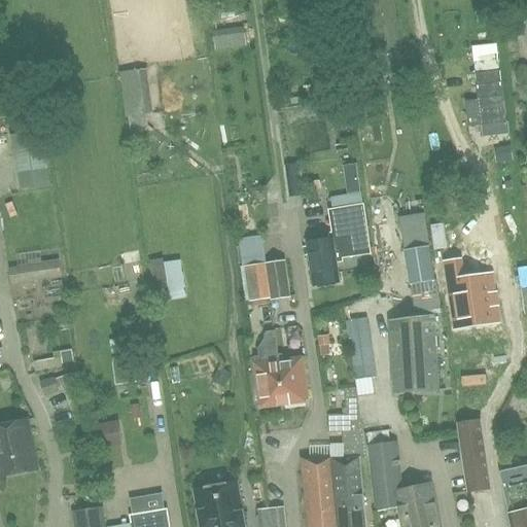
[(48,169),(42,135),(41,132),(10,136),(15,174),(18,190),(51,186),(48,169)]
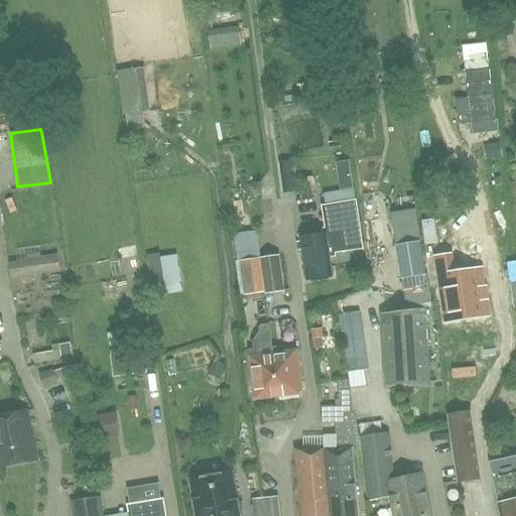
[(323,194),(325,207),(320,208),(325,236),(299,239),(305,281),(332,277),(329,256),(363,251),(354,188),(323,194)]
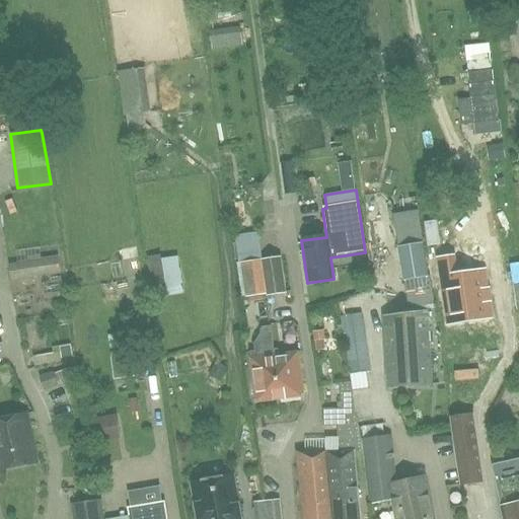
[(396,248),(401,280),(430,276),(425,244),(418,210),(392,214),(398,247),(396,248)]
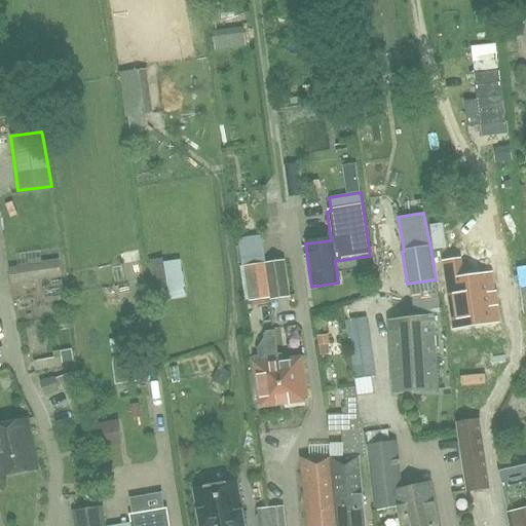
[(162,258),(149,260),(155,302),(168,300),(162,258)]
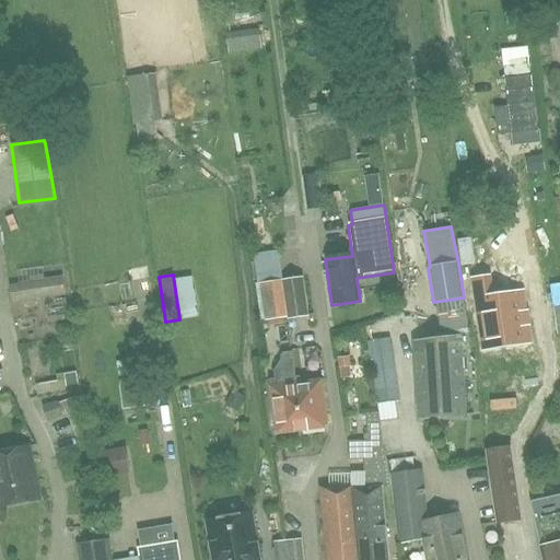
[(18,282),(21,302),(66,294),(62,276),(18,282)]
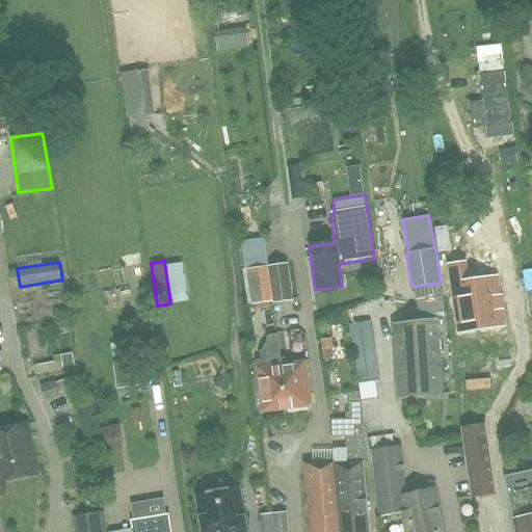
[(292,290),(288,263),(268,266),(272,293),(292,290)]
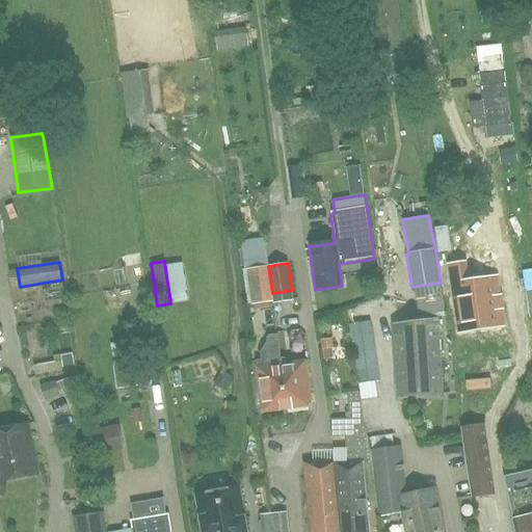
[(466,263),(449,266),(458,334),(503,327),(496,278),(468,283),(466,263)]
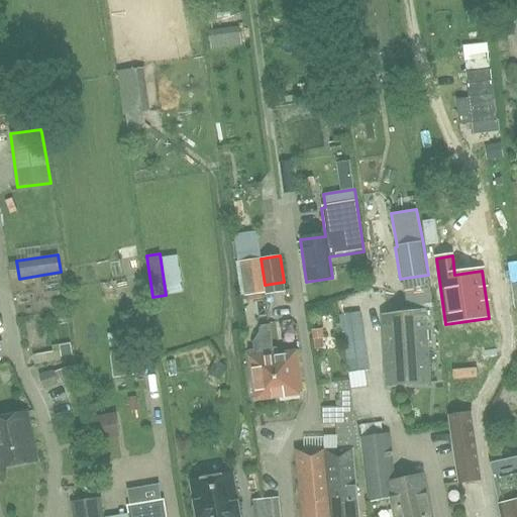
[(428,277),(406,279),(410,306),(431,304),(428,277)]
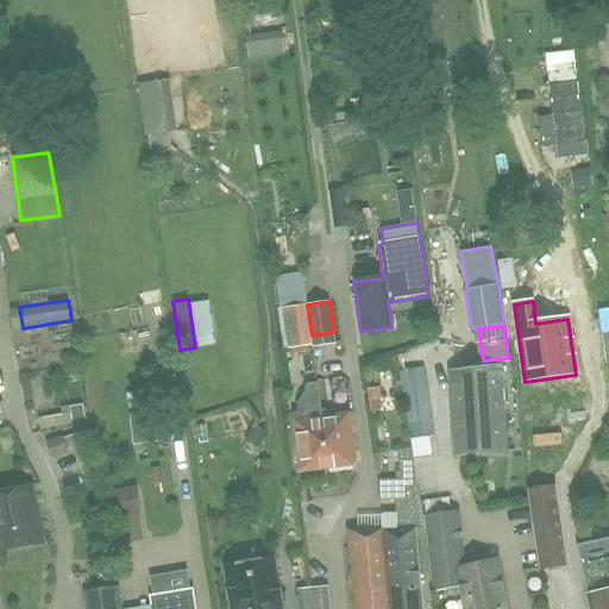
[(475,369),(481,454),(507,452),(501,365),(475,369)]
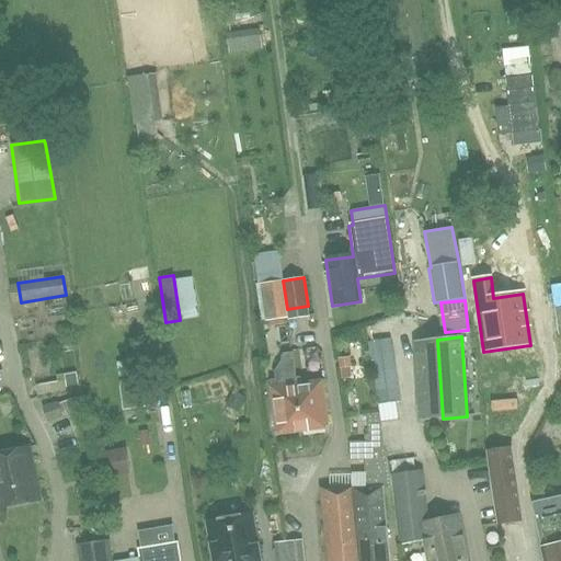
[(400,386),(398,387),(396,365),(391,339),(369,342),(373,368),(375,368),(376,378),(378,378),(379,389),(377,389),(378,403),(402,401),(400,386)]
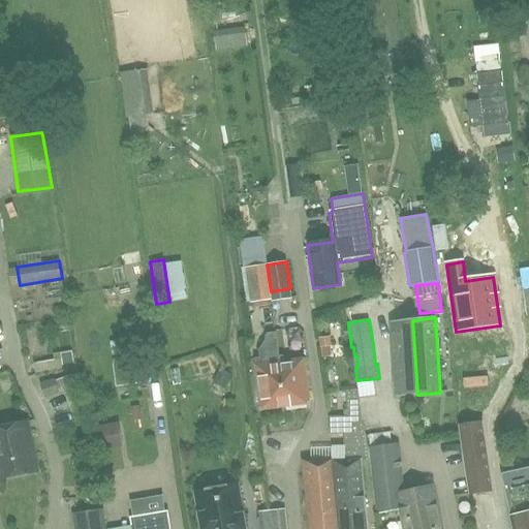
[(394,397),(417,395),(412,320),(390,323),(394,397)]
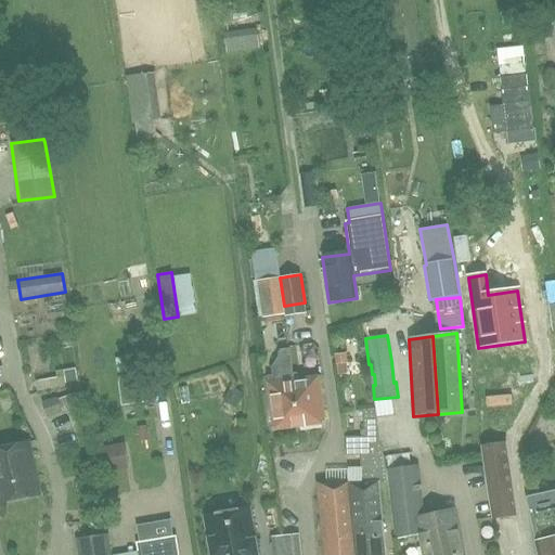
[(272,377),(267,378),(273,431),(325,425),(319,378),(298,381),(298,375),(293,375),(289,349),(281,350),(278,353),(279,357),(271,369),(272,377)]
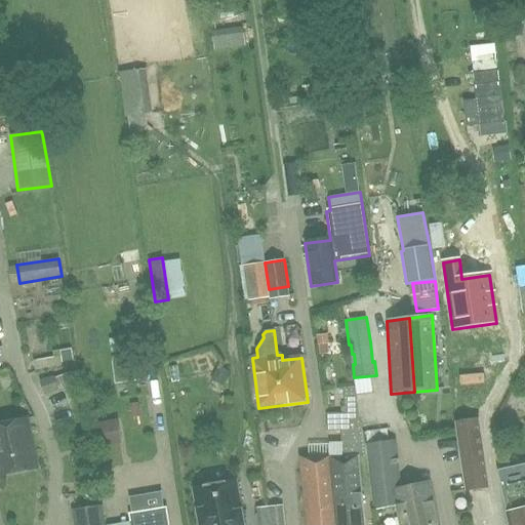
[(36,371),(63,366),(62,363),(73,360),(71,349),(33,356),(34,362),(36,371)]
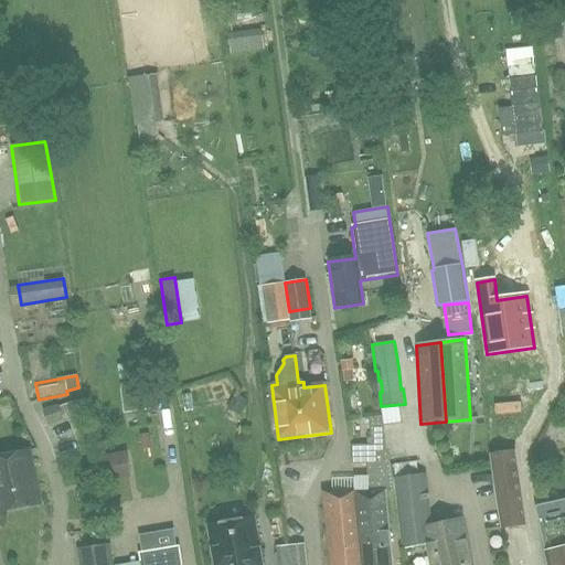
[(148,409),(147,400),(148,398),(146,386),(129,388),(131,412),(148,409)]
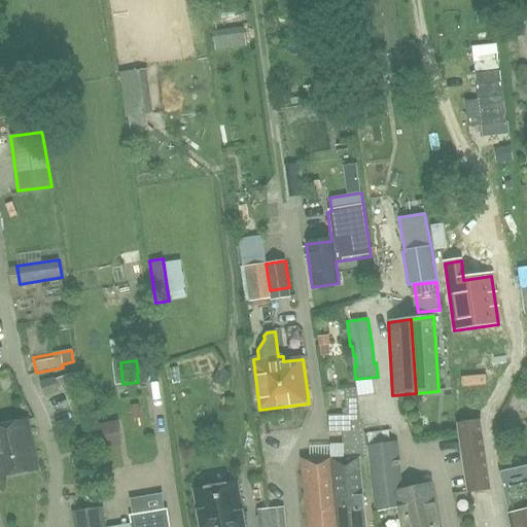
[(54,378),(39,382),(44,397),(58,393),(54,380),(54,378)]
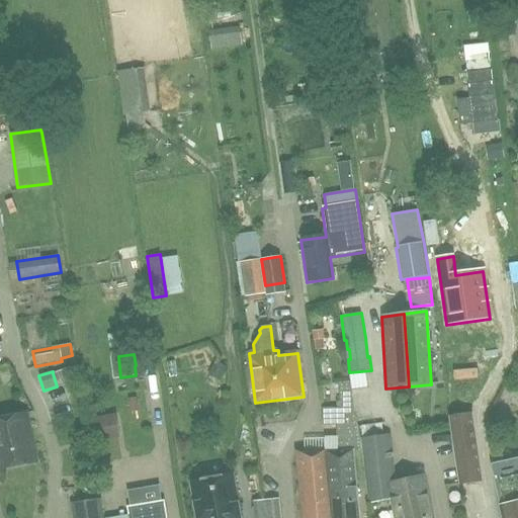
[(338,383),(339,398),(341,410),(322,410),(323,427),(336,426),(337,452),(325,452),(332,517),(359,517),(353,451),(361,451),(349,383),(338,383)]
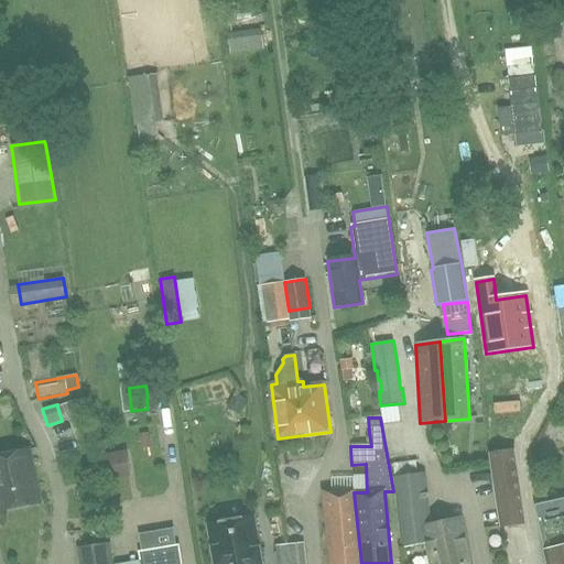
[(0,455),(0,511),(41,502),(29,449),(0,455)]
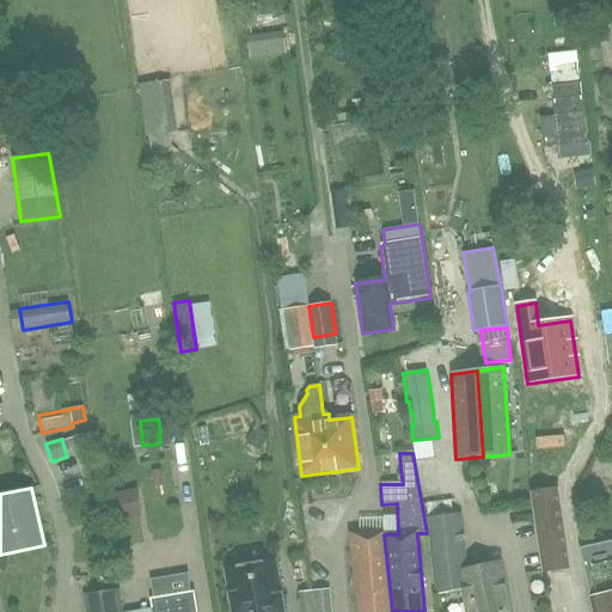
[(556,490),(543,493),(532,494),(544,573),(568,569),(556,490)]
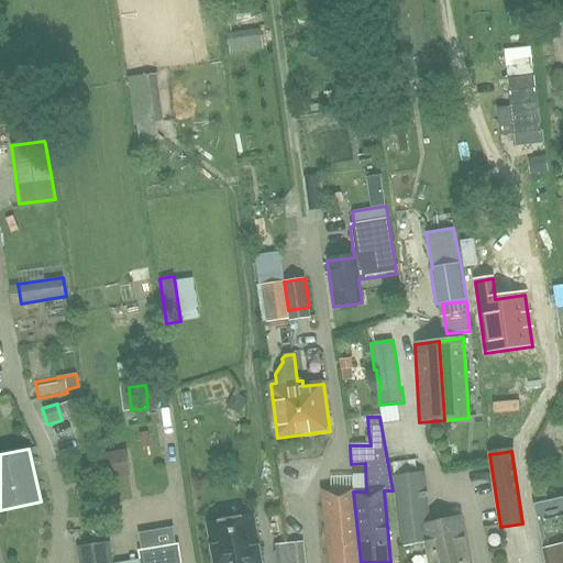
[(419,473),(417,473),(415,460),(393,463),(395,477),(393,478),(401,550),(424,544),(428,562),(437,562),(430,523),(419,473)]
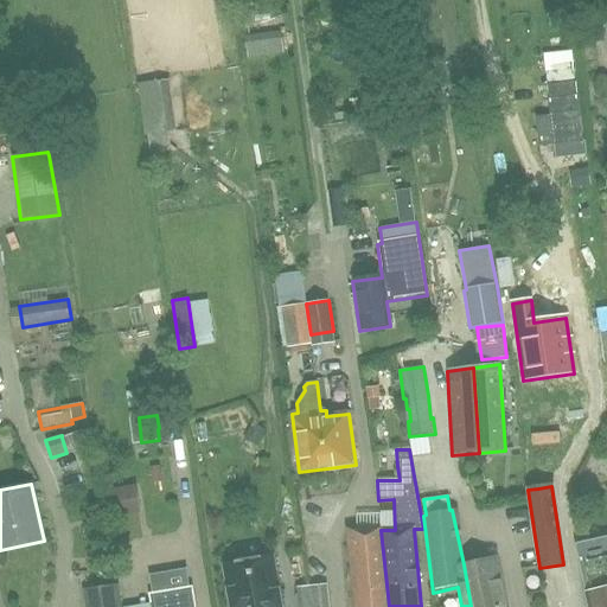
[(127,519),(154,515),(151,499),(125,504),(127,519)]
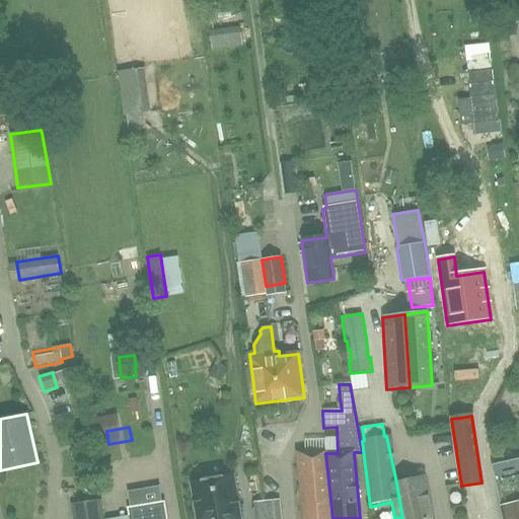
[(332,518),(325,453),(298,454),(304,518),(332,518)]
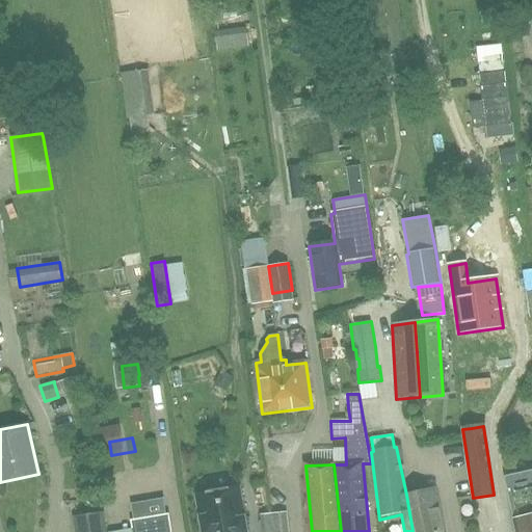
[(514,531),(531,531),(531,471),(503,478),(514,531)]
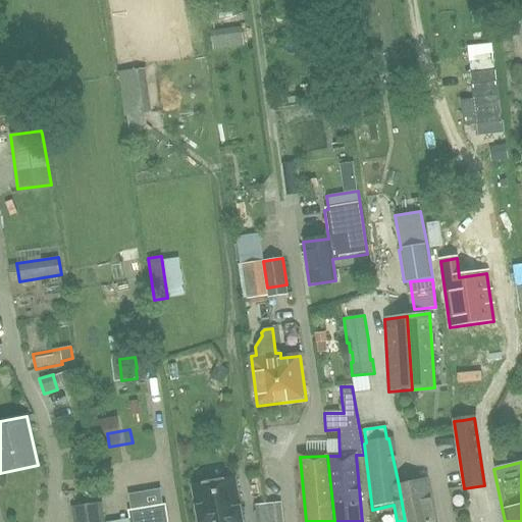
[(242,521),(233,478),(192,486),(198,521),(242,521)]
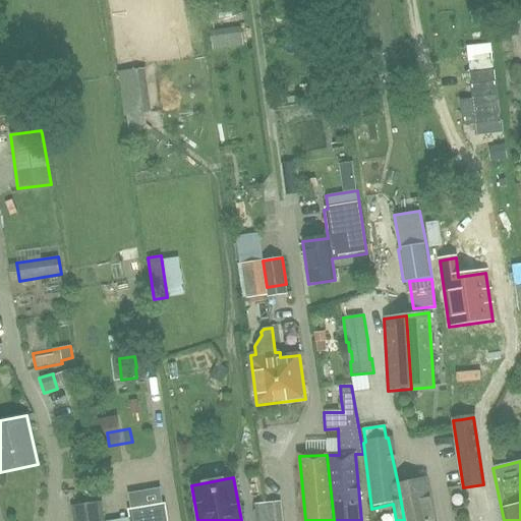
[(398,484),(404,520),(435,520),(426,479),(398,484)]
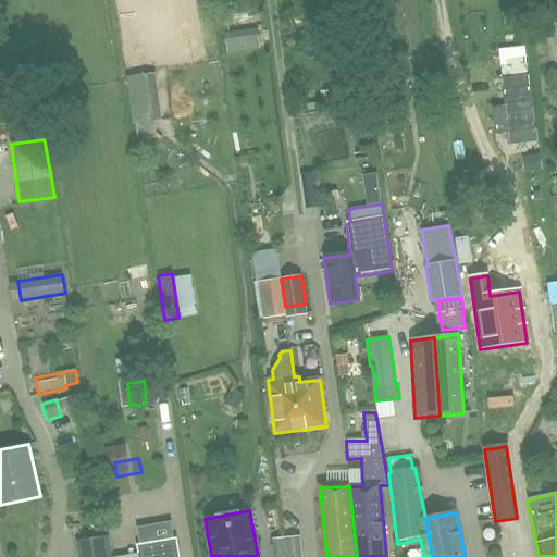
[(110,556),(108,536),(78,541),(79,555),(77,556),(110,556)]
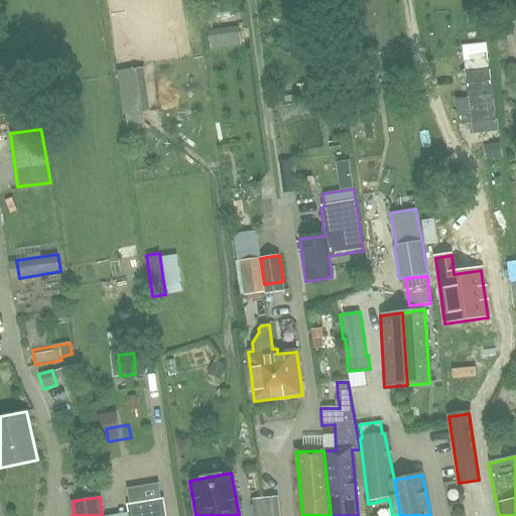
[(279,515),(278,497),(264,498),(265,515),(279,515)]
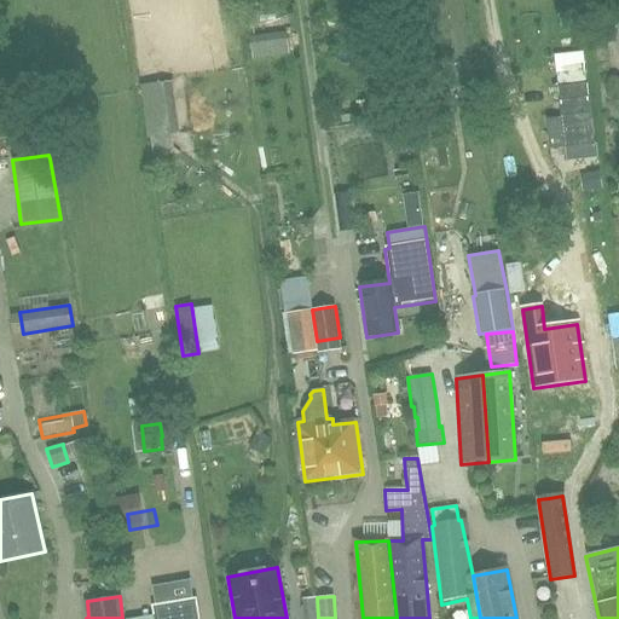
[(318,618),(317,597),(301,600),(305,618),(318,618)]
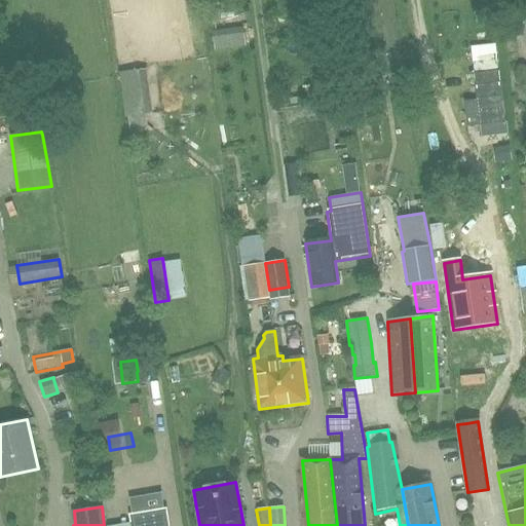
[(109,525),(166,525),(164,510),(128,514),(130,523),(109,525)]
